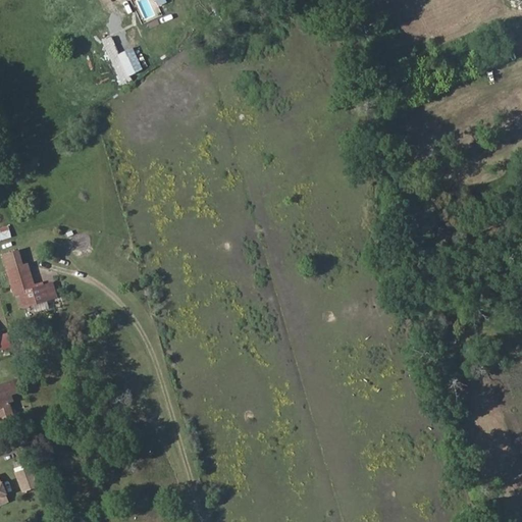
[(113,36),(103,39),(118,85),(129,82),(113,36)]
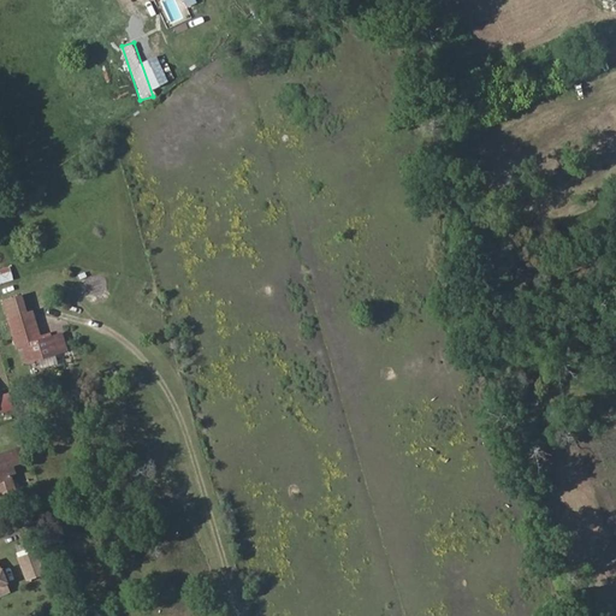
[(0,283),(13,279),(9,266),(0,268),(0,283)]
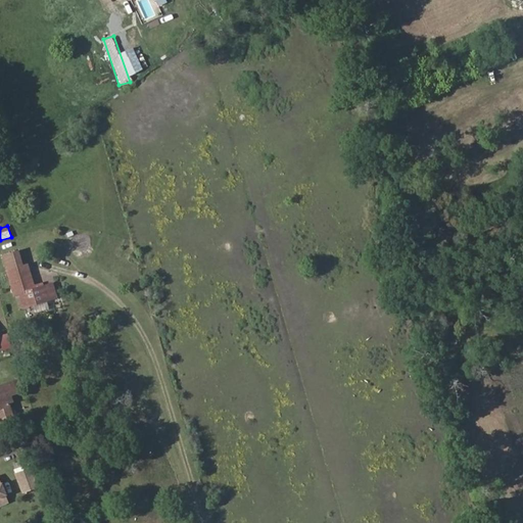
[(3,255),(7,271),(21,267),(17,251),(3,255)]
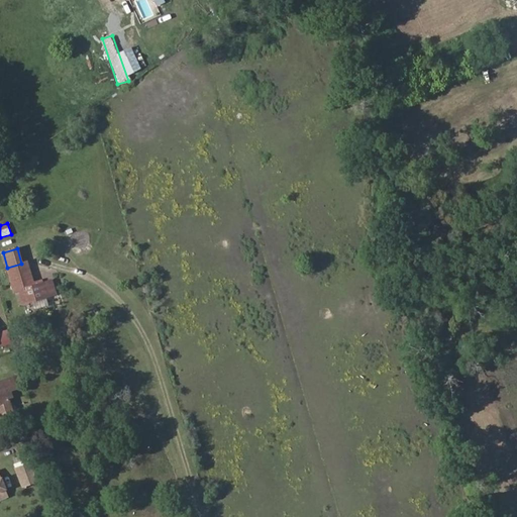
[(7,268),(14,291),(18,290),(22,303),(30,301),(44,296),(55,294),(50,280),(42,283),(41,280),(32,282),(26,263),(21,264),(7,268)]
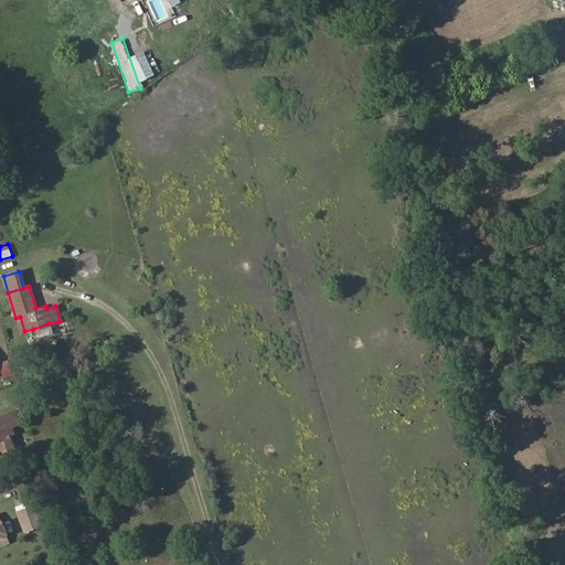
[(49,323),(33,329),(36,338),(52,333),(49,323)]
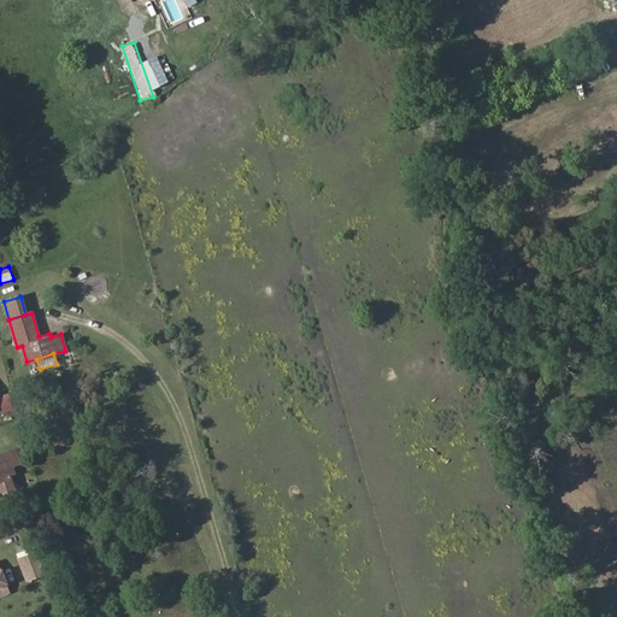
[(4,454),(4,453),(0,454),(0,497),(6,495),(5,493),(12,491),(7,476),(12,474),(10,466),(27,460),(22,448),(4,454)]
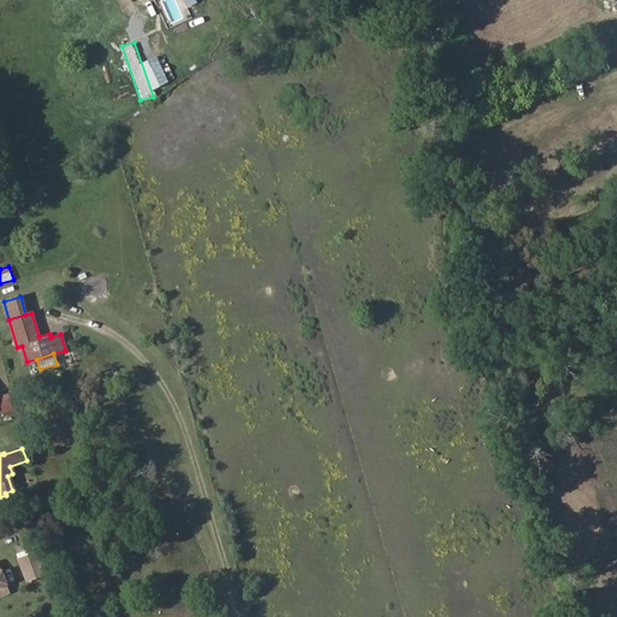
[(36,551),(16,558),(25,582),(46,574),(36,551)]
